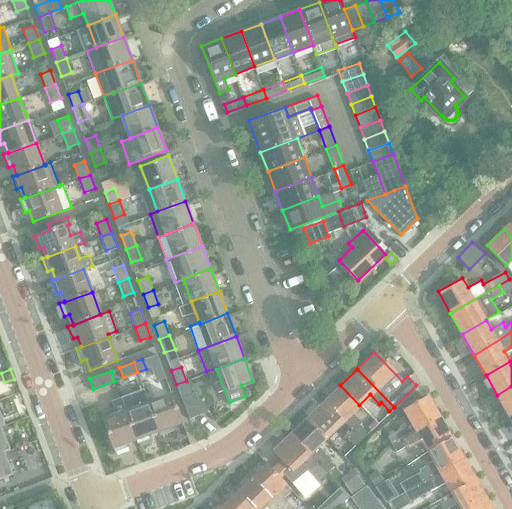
[(190,392),(186,381),(176,384),(188,417),(208,410),(192,392),(190,392)]
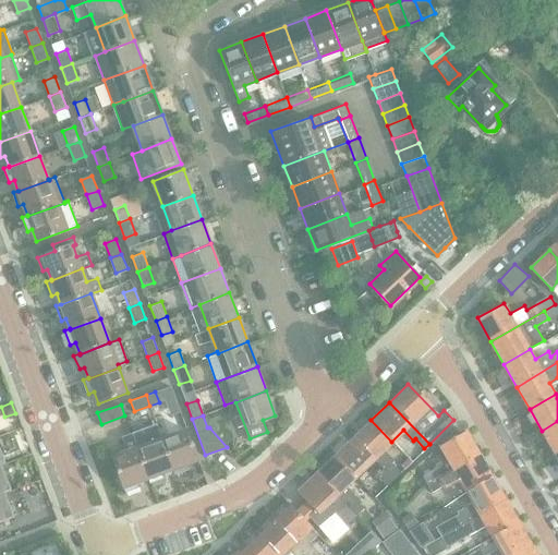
[(373,459),(383,470),(391,480),(400,471),(390,461),(392,459),(384,449),(391,442),(371,420),(352,437),(373,459)]
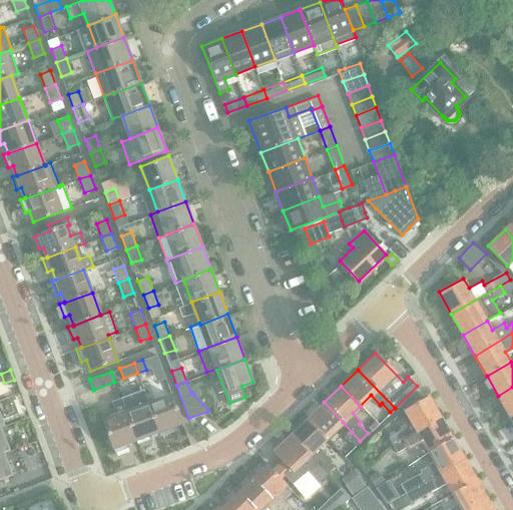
[(512,387),(498,396),(510,417),(512,415),(512,387)]
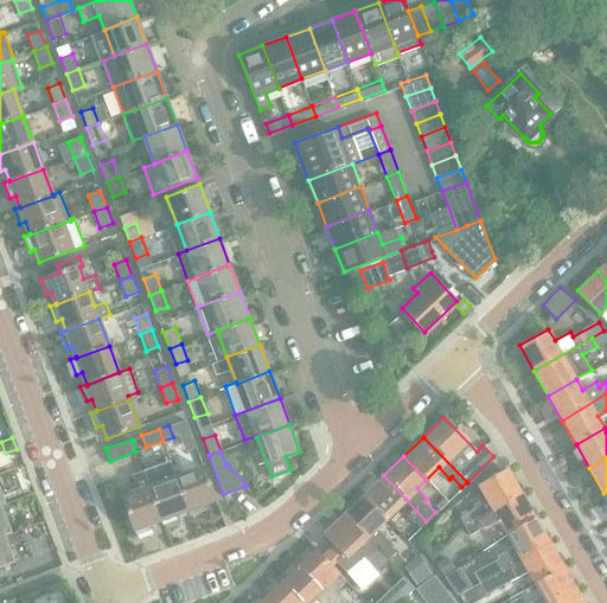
[(171,463),(145,473),(163,520),(161,520),(163,525),(178,519),(177,514),(189,510),(176,475),(171,463)]
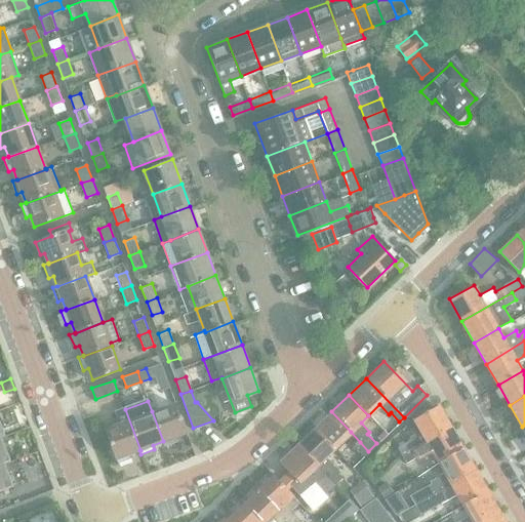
[(175,403),(152,411),(163,441),(164,445),(177,440),(175,436),(186,433),(175,403)]
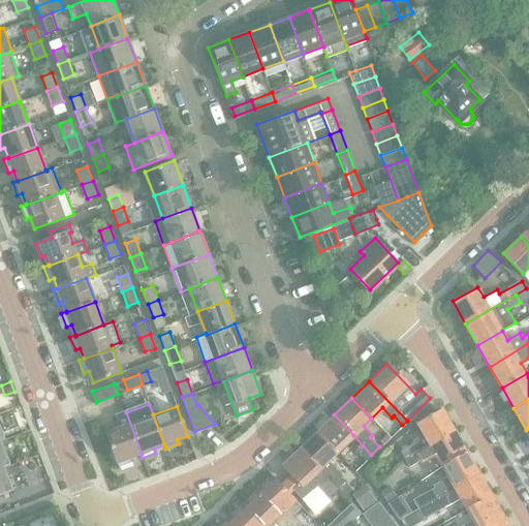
[(402,447),(407,457),(455,430),(442,408),(417,422),(423,432),(412,438),(411,442),(402,447)]
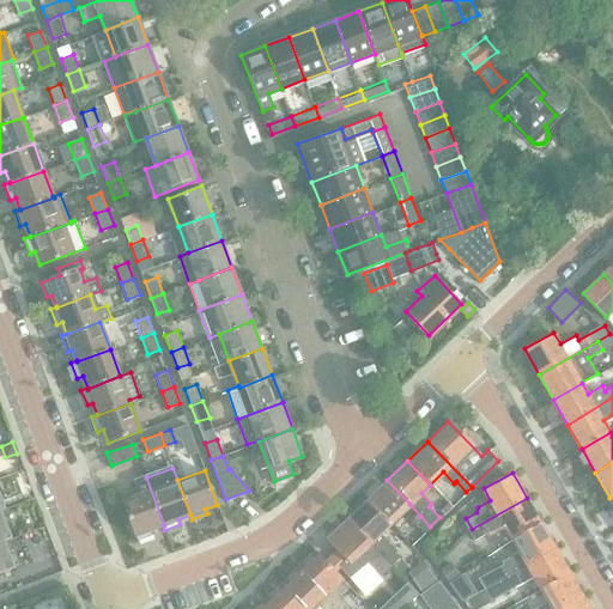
[(151,529),(163,525),(164,525),(146,477),(145,479),(144,474),(133,477),(139,494),(122,500),(137,540),(152,534),(151,529)]
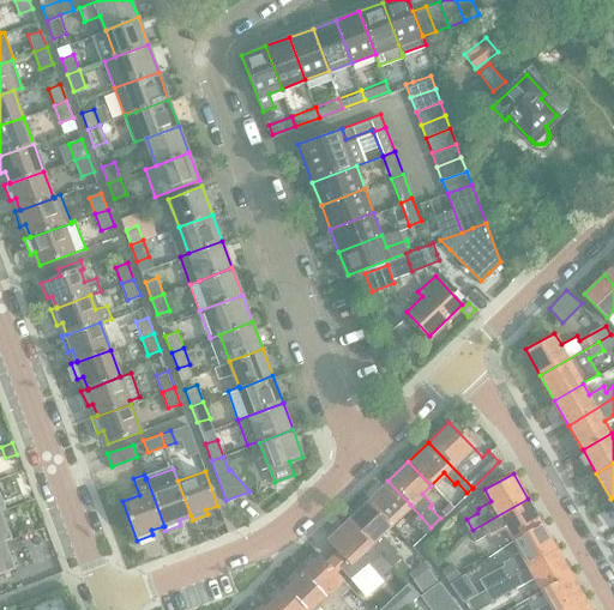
[(387,481),(368,500),(391,524),(410,505),(387,481)]
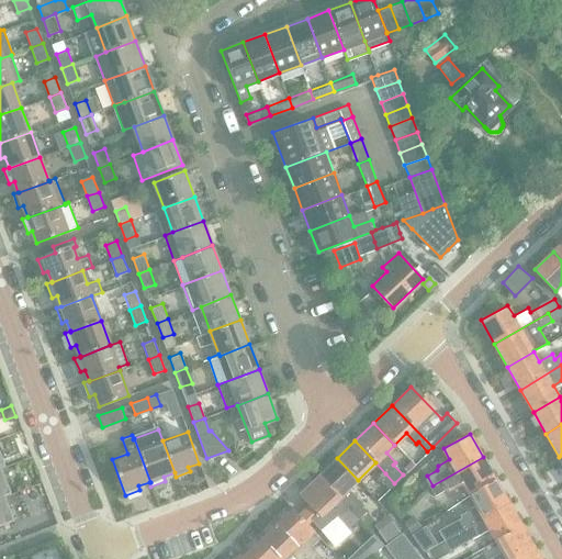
[(463,483),(470,495),(496,480),(483,457),(433,485),(437,494),(446,489),(448,492),(463,483)]
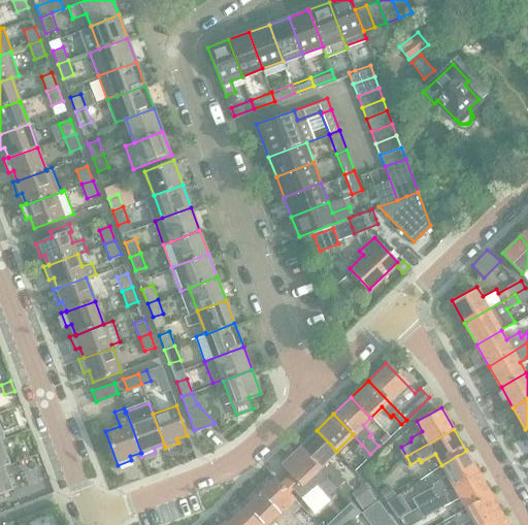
[(317,430),(298,448),(335,487),(336,486),(339,484),(343,480),(343,479),(338,474),(341,471),(328,458),(336,451),(317,430)]
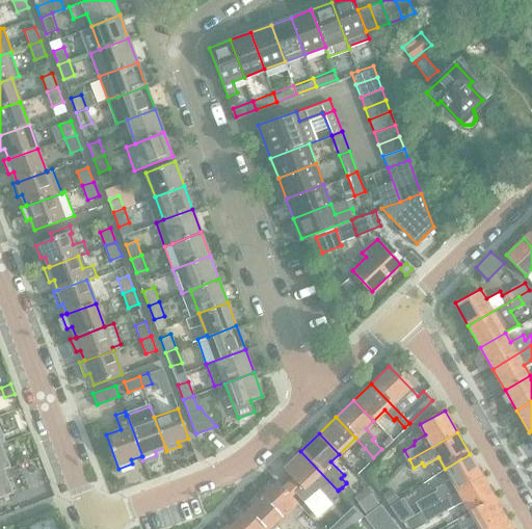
[(0,468),(5,467),(9,466),(1,442),(0,442),(0,468)]
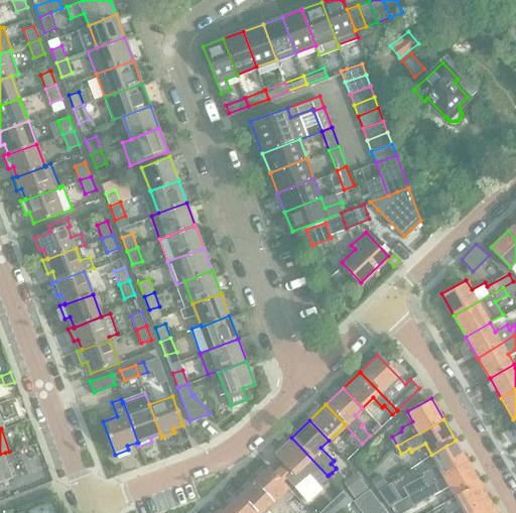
[(356,449),(362,443),(354,434),(348,439),(356,449)]
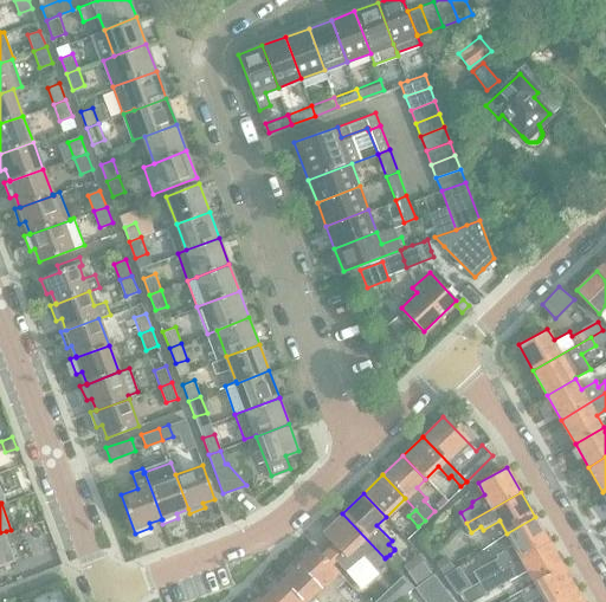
[(379,564),(385,558),(342,513),(322,532),(345,556),(355,545),(367,557),(369,555),(379,564)]
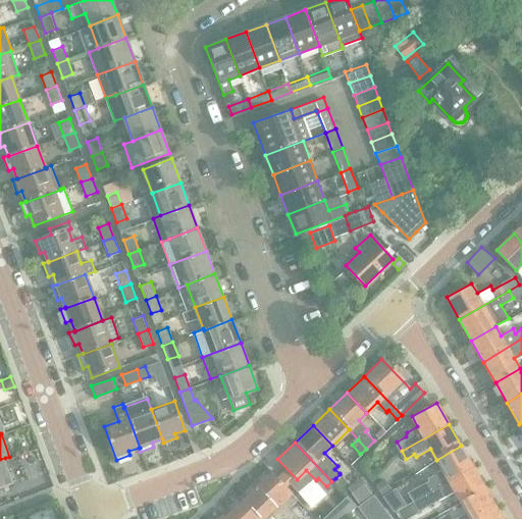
[(25,444),(17,448),(19,454),(29,450),(25,444)]
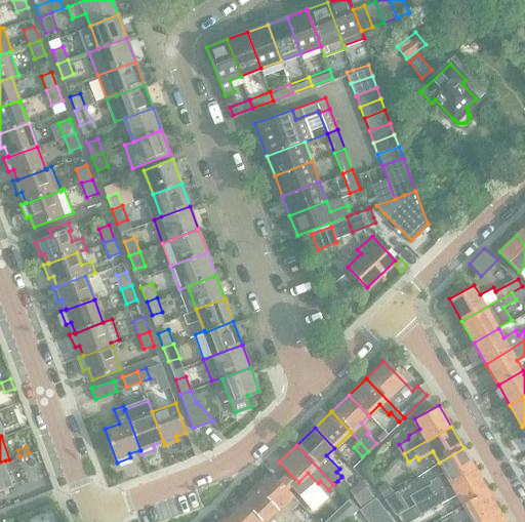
[(411,493),(416,503),(476,469),(463,448),(439,463),(444,471),(430,479),(431,482),(411,493)]
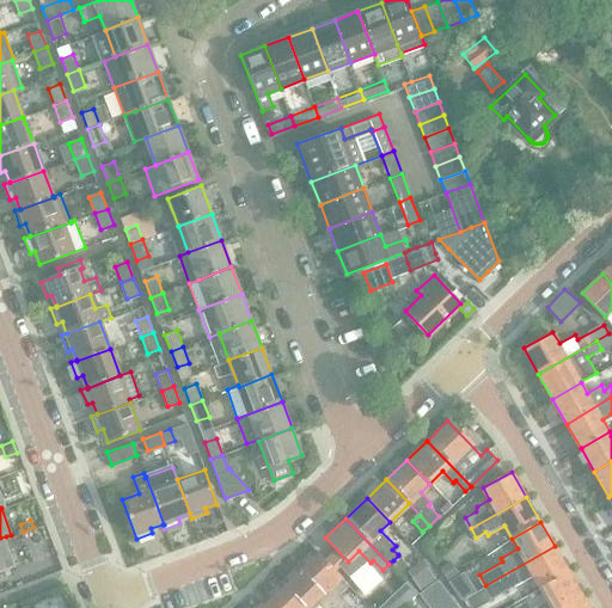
[(0,571),(16,565),(6,536),(0,538),(0,571)]
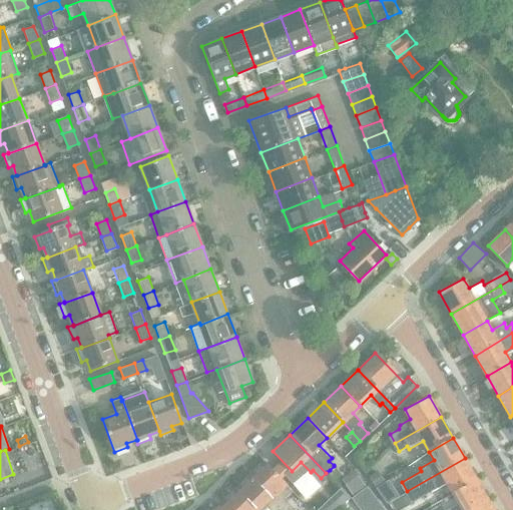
[(446,481),(453,493),(477,479),(465,458),(407,491),(412,500),(446,481)]
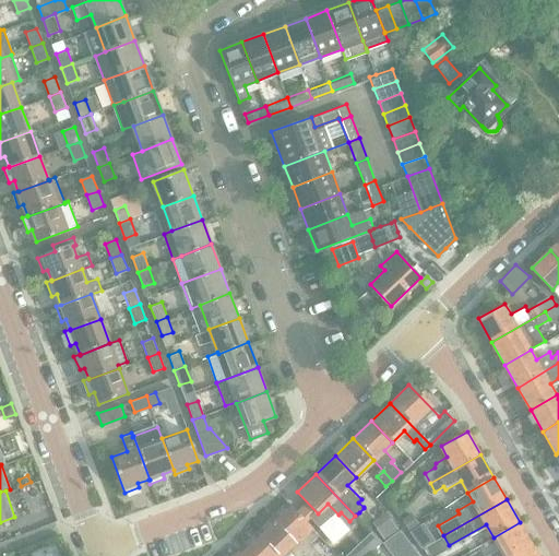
[(271,517),(308,555),(322,555),(310,542),(318,534),(311,528),(287,503),(271,517)]
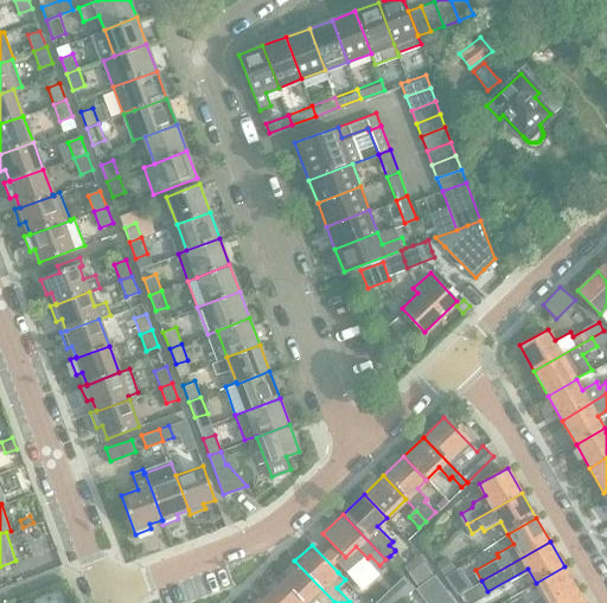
[(390,556),(387,558),(401,572),(409,564),(396,550),(395,550),(395,551),(390,556)]
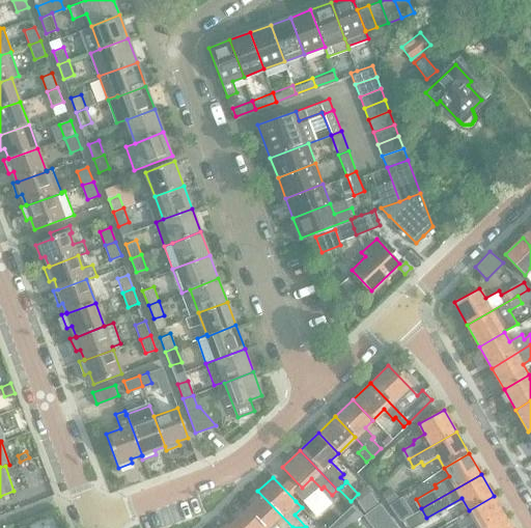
[(390,485),(380,492),(388,503),(388,504),(389,504),(398,497),(390,485)]
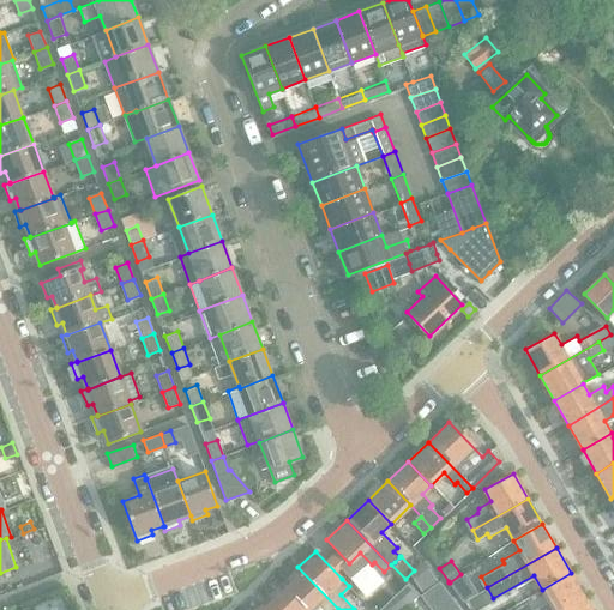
[(338,609),(298,567),(281,583),(306,609),(338,609)]
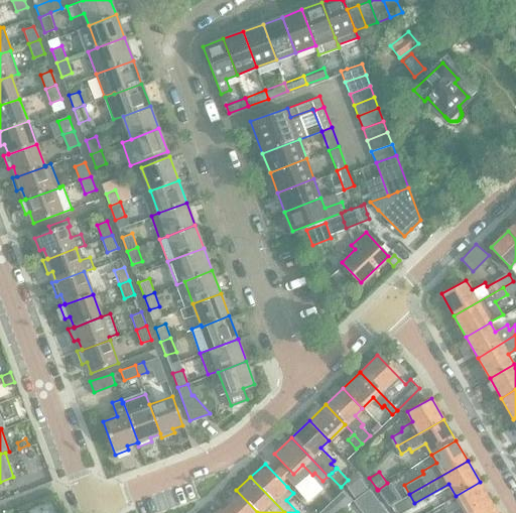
[(360,477),(347,486),(354,497),(367,487),(360,477)]
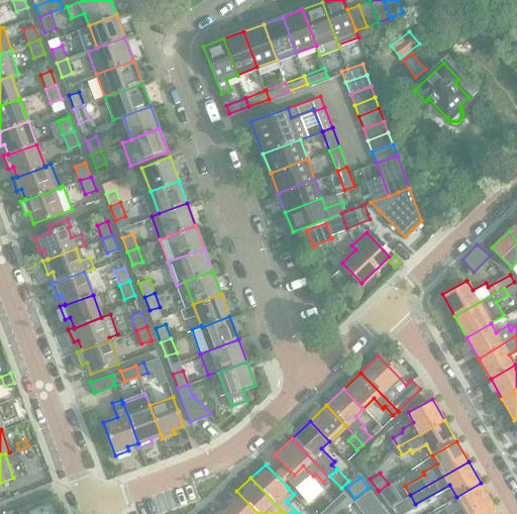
[(447,513),(474,513),(493,503),(481,483),(456,497),(461,506),(447,513)]
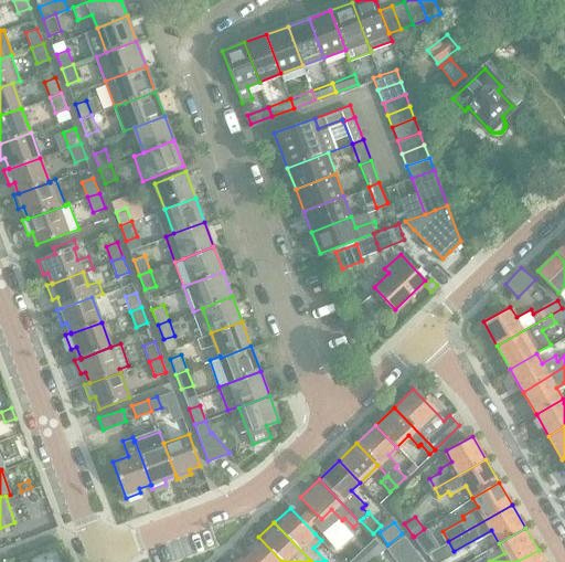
[(424,561),(404,534),(386,548),(396,561),(424,561)]
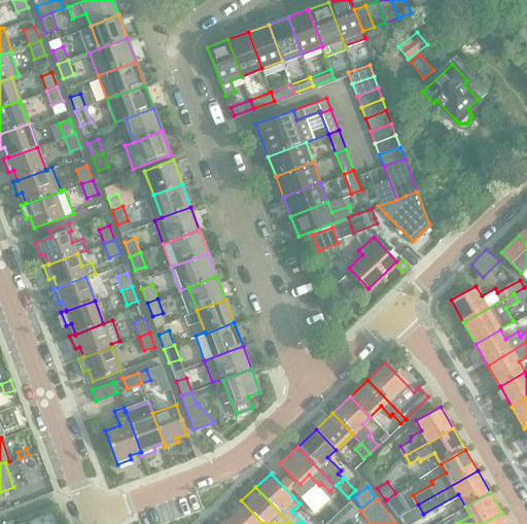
[(262,523),(241,500),(227,514),(236,523),(262,523)]
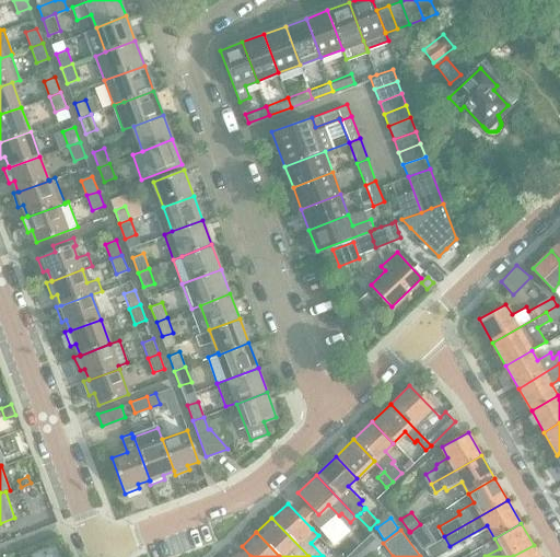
[(37,556),(48,556),(59,553),(55,541),(38,547),(37,556)]
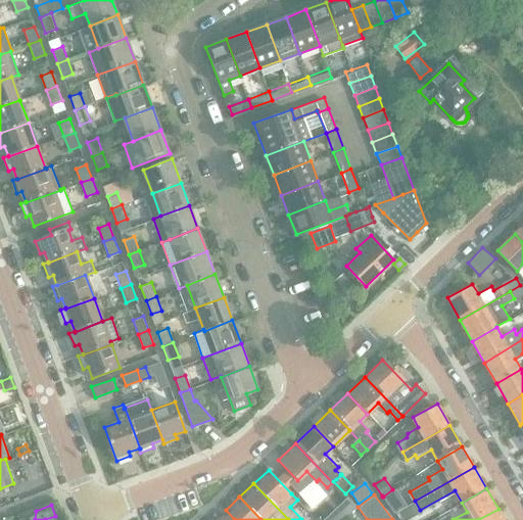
[(333,519),(339,516),(333,509),(321,519),(333,519)]
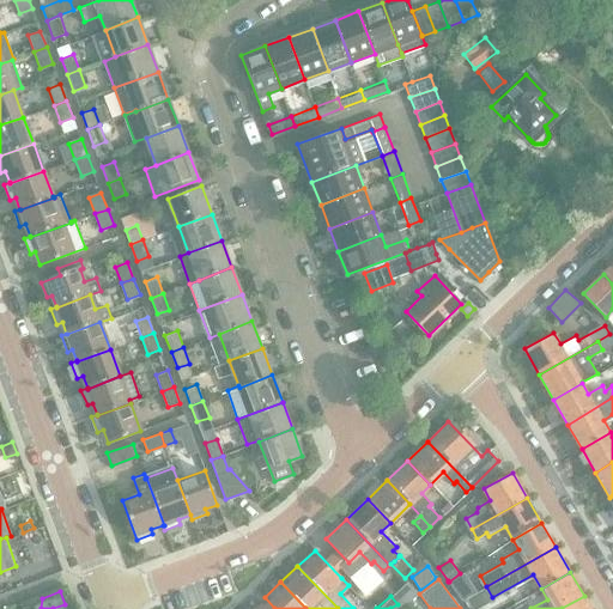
[(590,608),(584,596),(562,608),(590,608)]
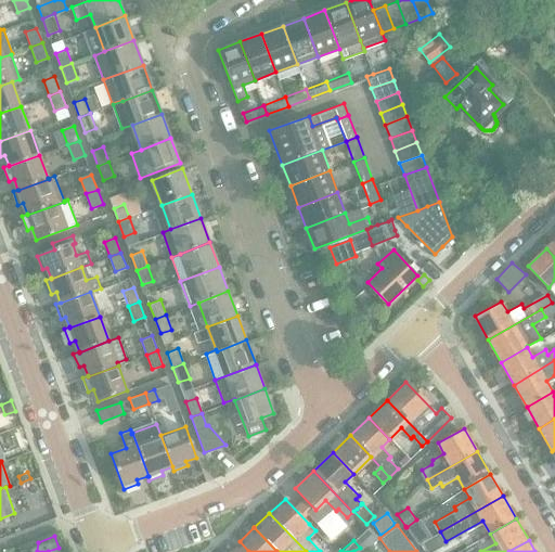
[(248,551),(240,541),(228,551),(248,551)]
